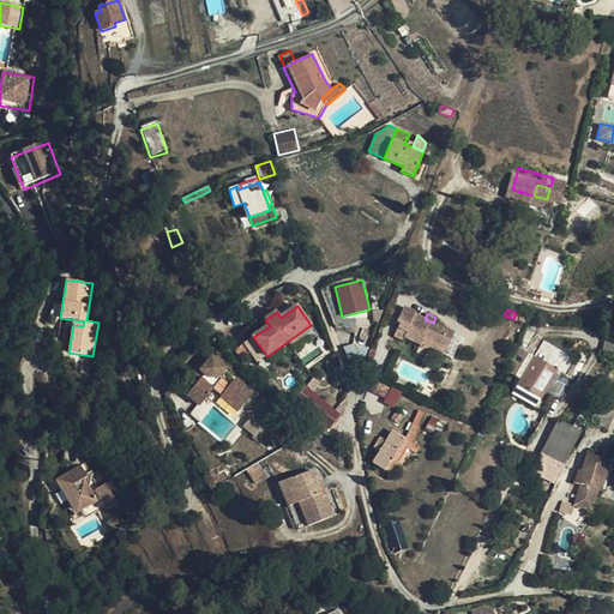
[(433,323),(425,319),(415,314),(409,325),(402,320),(393,336),(401,341),(403,337),(420,345),(421,343),(423,339),(445,350),(453,332),(433,323)]
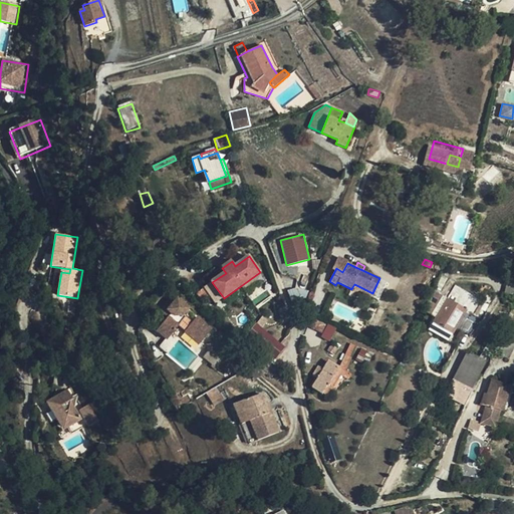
[(513,295),(513,285),(507,283),(504,292),(513,295)]
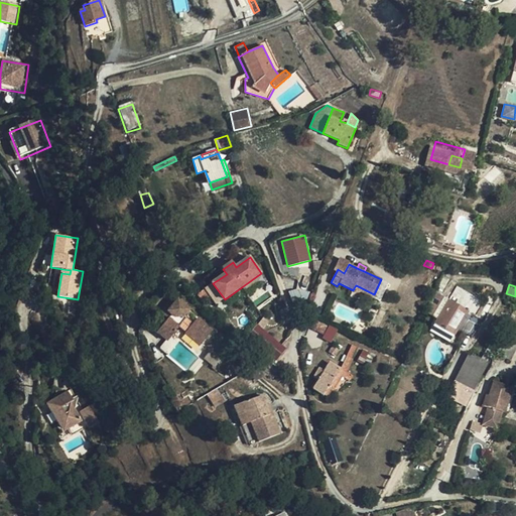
[(356,285),(354,288),(373,298),(374,294),(356,285)]
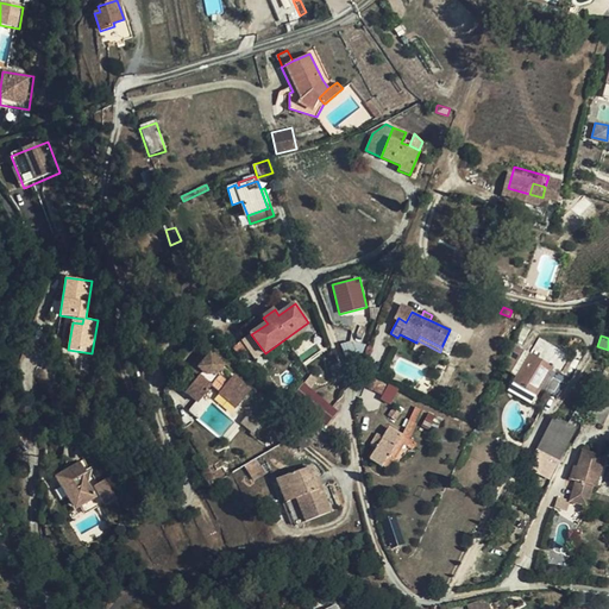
[(516,376),(513,382),(535,396),(553,368),(562,372),(571,357),(540,337),(526,359),(516,376)]
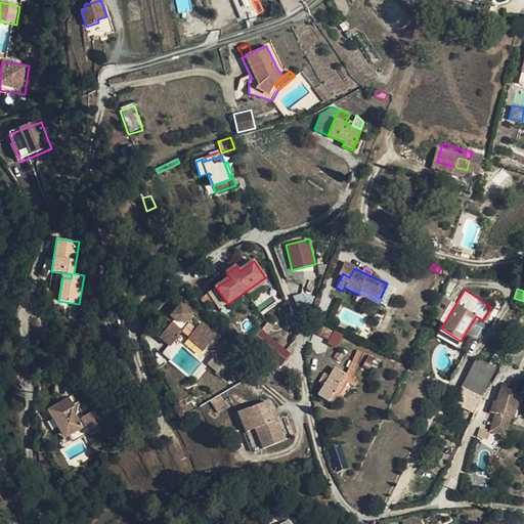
[(294,296),(297,307),(304,305),(302,294),(294,296)]
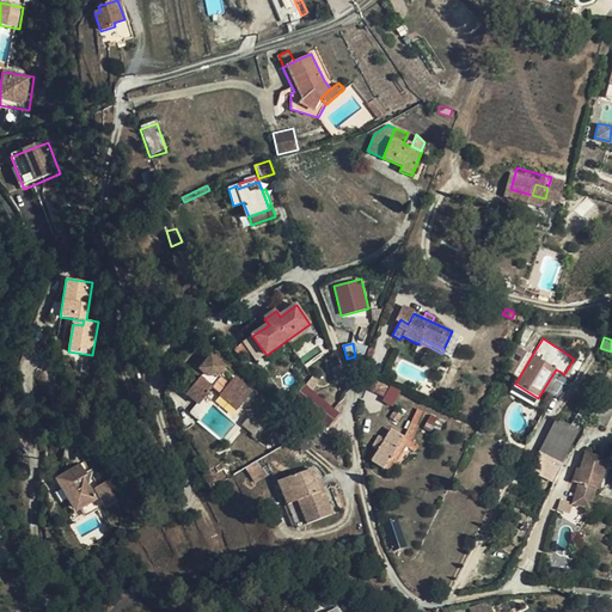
[(213,355),(208,361),(201,369),(203,372),(199,378),(191,386),(204,397),(213,387),(239,409),(254,391),(237,375),(231,383),(219,373),(225,366),(213,355)]
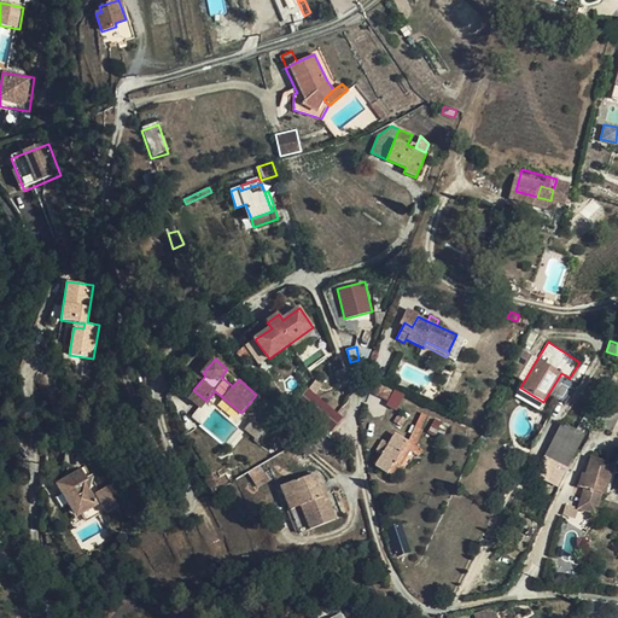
[(203,373),(210,365),(205,360),(193,374),(200,382),(205,375),(203,373)]
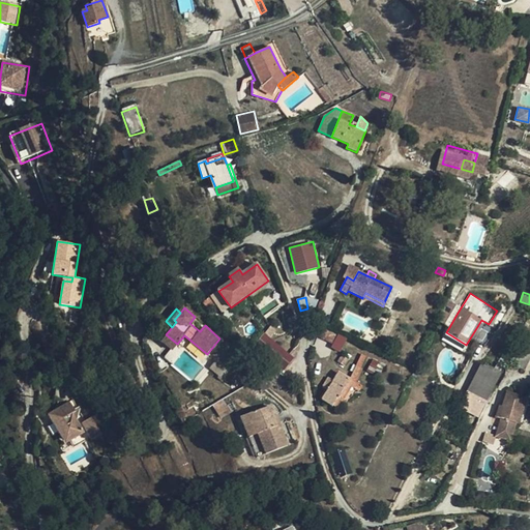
[(442,322),(449,327),(458,313),(450,308),(442,322)]
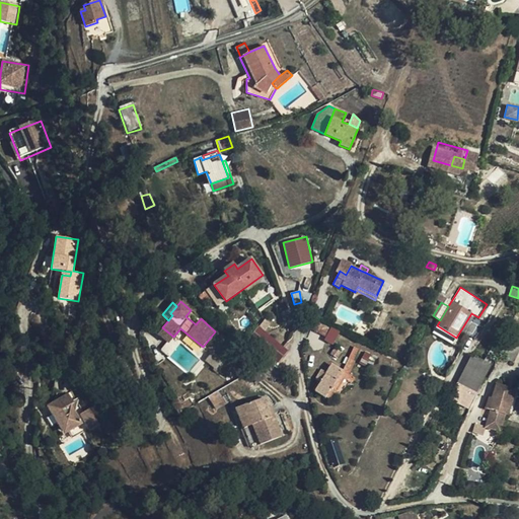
[(276,364),(288,352),(261,325),(248,339),(276,364)]
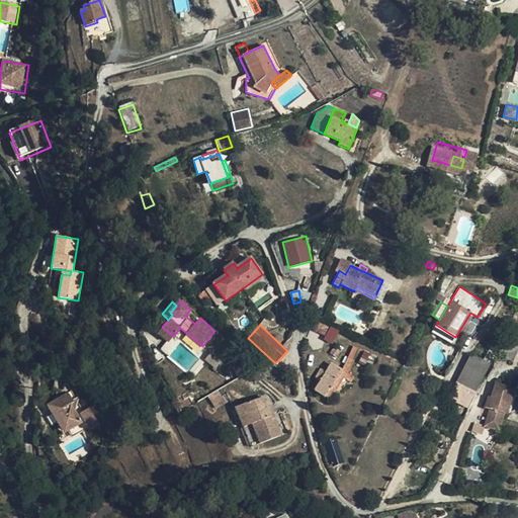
[(455,337),(436,325),(432,332),(449,342),(451,344),(455,337)]
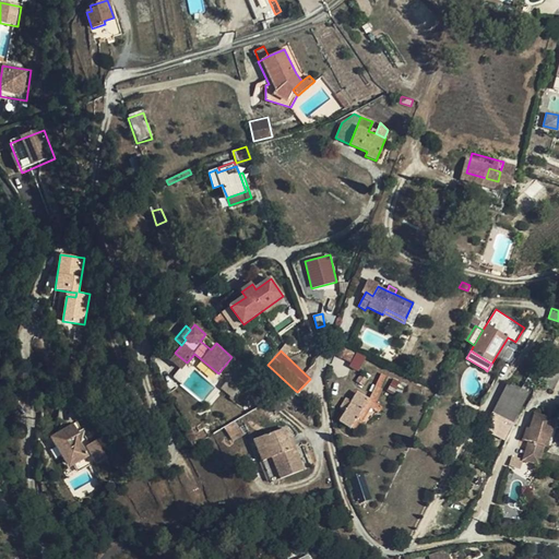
[(359,371),(365,356),(355,352),(349,367),(359,371)]
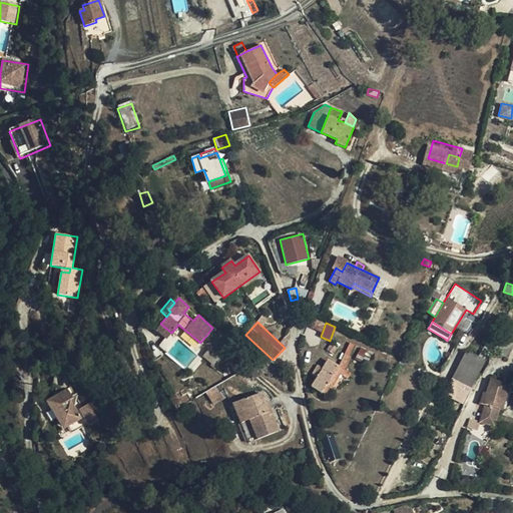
[(166,338),(171,333),(160,324),(156,329),(166,338)]
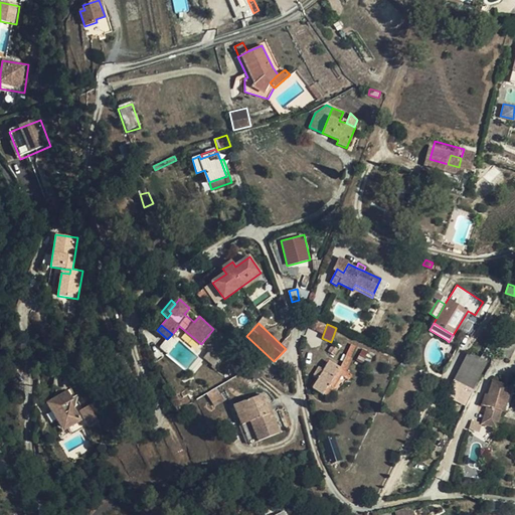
[(334,356),(339,350),(333,345),(328,352),(334,356)]
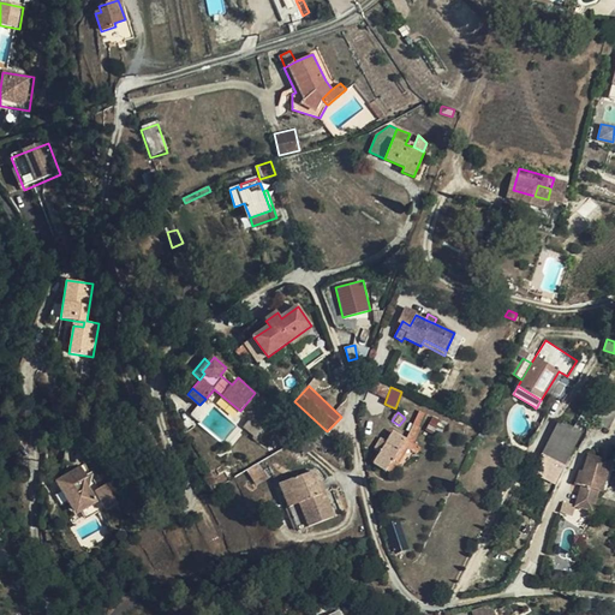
[(559,423),(543,455),(544,455),(563,466),(566,467),(580,433),(559,423)]
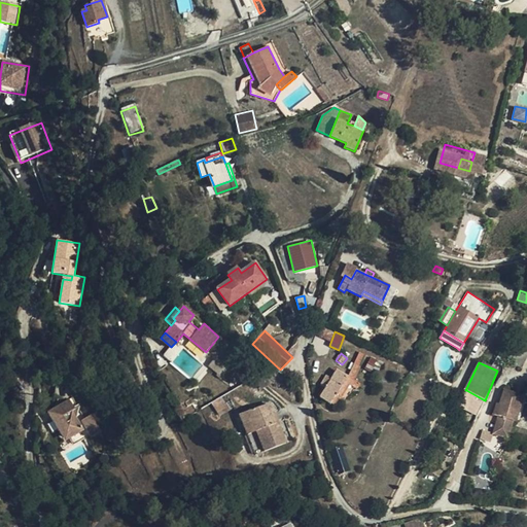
[(330,406),(331,405),(338,394),(348,378),(337,371),(331,380),(326,389),(320,398),(330,406)]
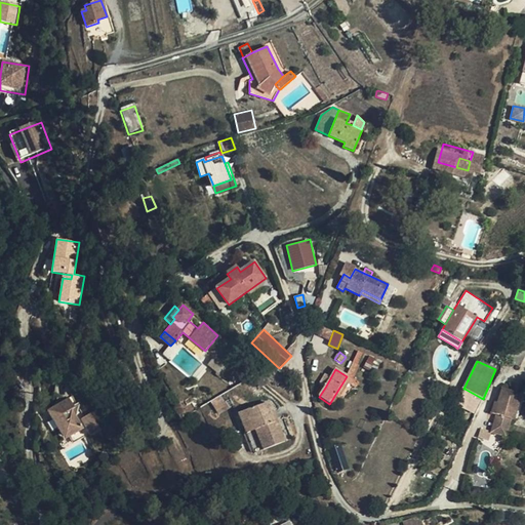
[(320,384),(325,388),(330,378),(325,374),(320,384)]
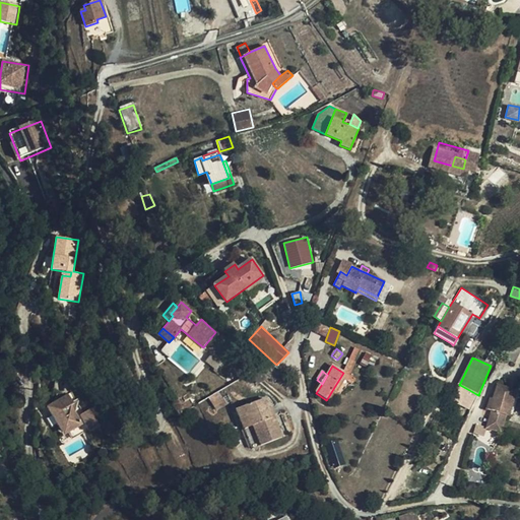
[(333,389),(336,392),(342,384),(347,388),(352,384),(355,379),(344,372),(343,373),(333,389)]
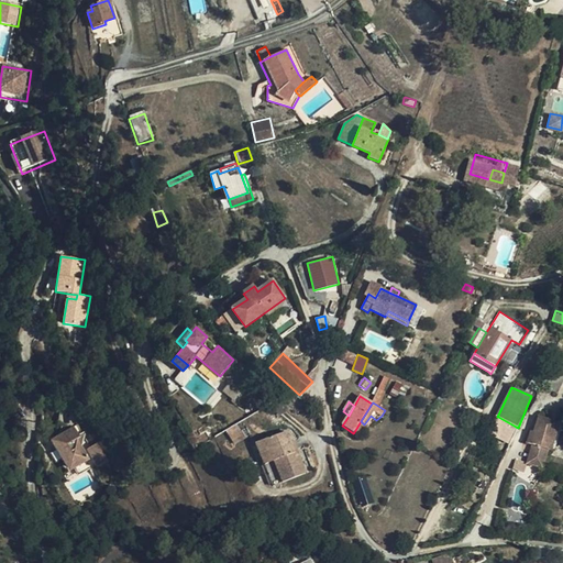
[(498,417),(497,417),(489,432),(508,443),(516,427),(498,417)]
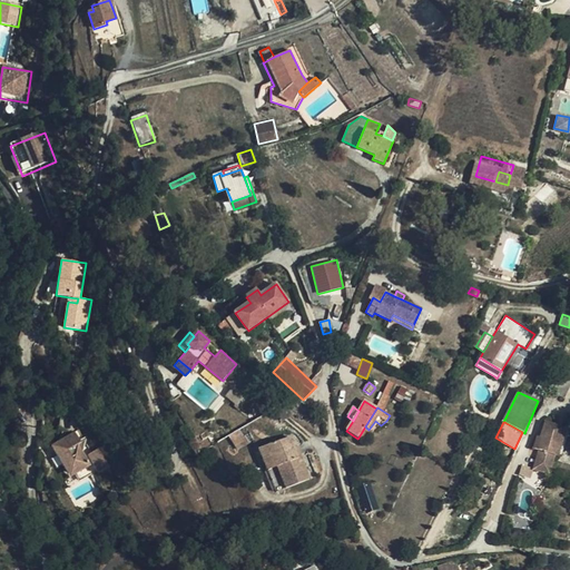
[(547,424),(541,439),(538,451),(541,452),(543,453),(541,472),(549,475),(563,430),(547,424)]
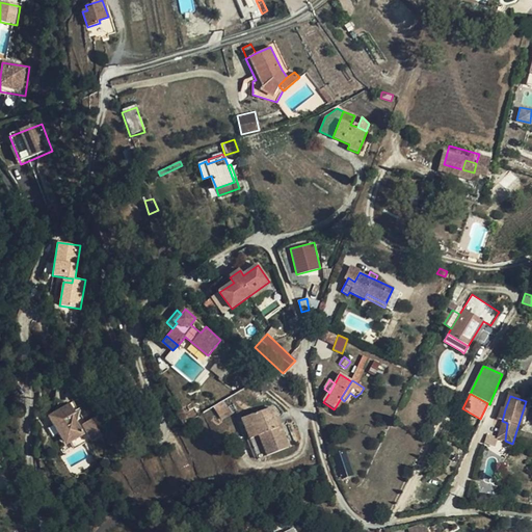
[(338,410),(344,401),(341,398),(335,408),(338,410)]
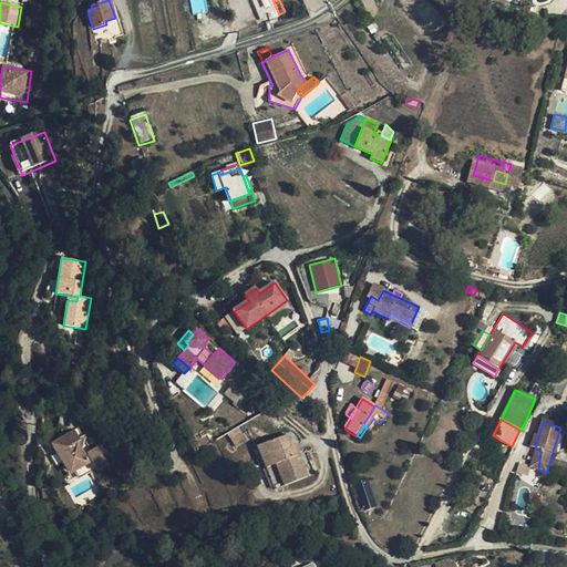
[(74,430),(55,442),(69,462),(75,473),(83,468),(89,475),(95,471),(83,452),(78,443),(81,441),(80,439),(74,430)]
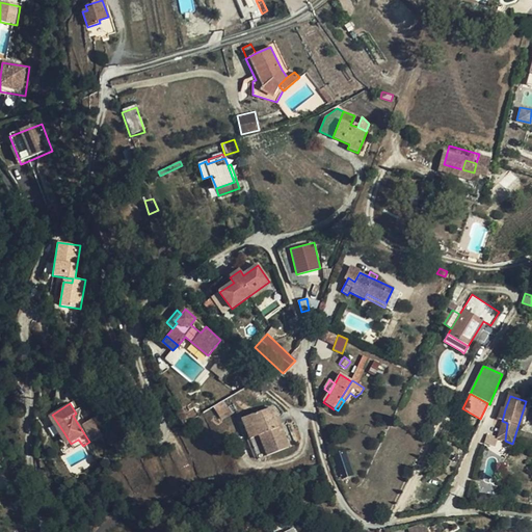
[(81,407),(75,411),(76,414),(73,416),(78,424),(81,407)]
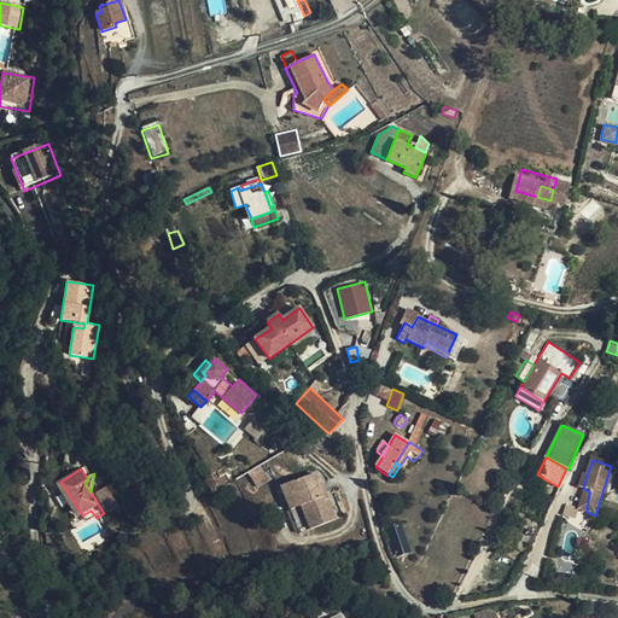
[(320,484),(315,473),(281,485),(291,509),(302,506),(310,529),(337,519),(327,495),(325,495),(320,484)]
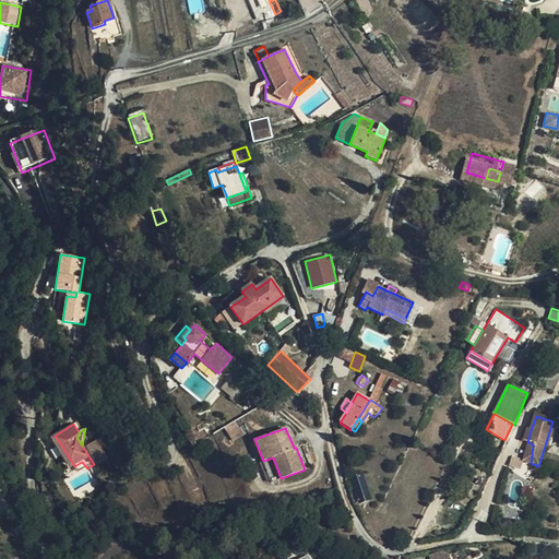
[(68,455),(55,436),(50,438),(62,459),(68,455)]
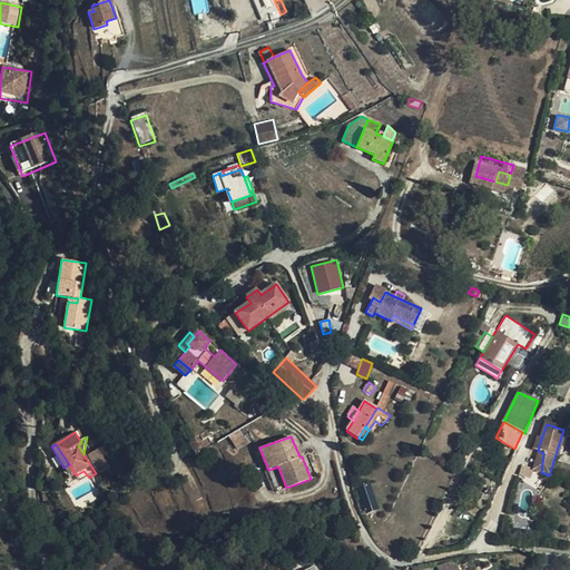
[(110,465),(99,449),(89,454),(100,472),(110,465)]
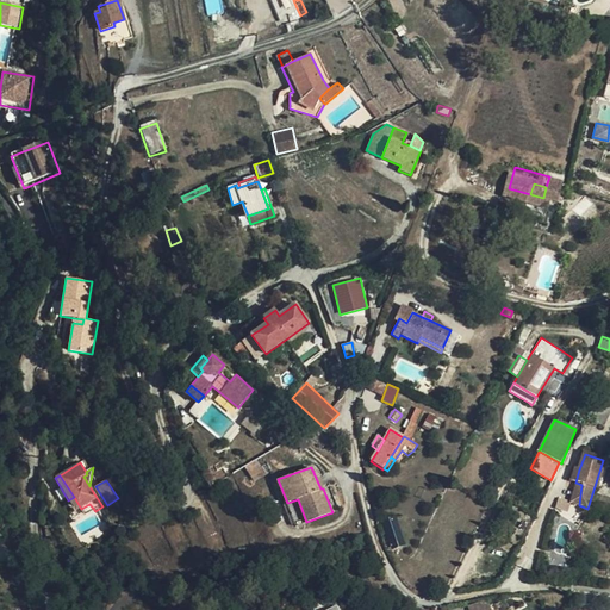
[(89,504),(81,509),(86,516),(95,511),(89,504)]
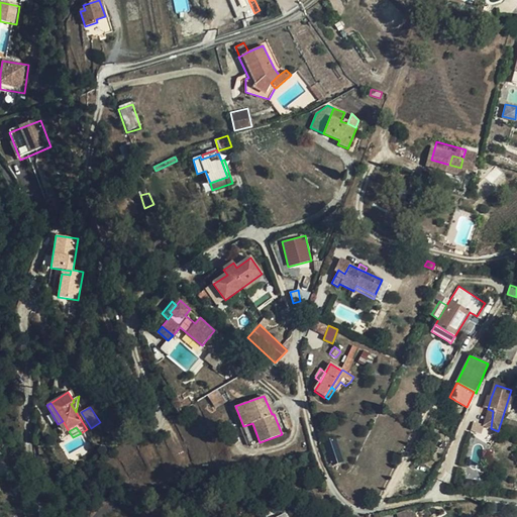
[(328,464),(341,462),(337,438),(324,440),(328,464)]
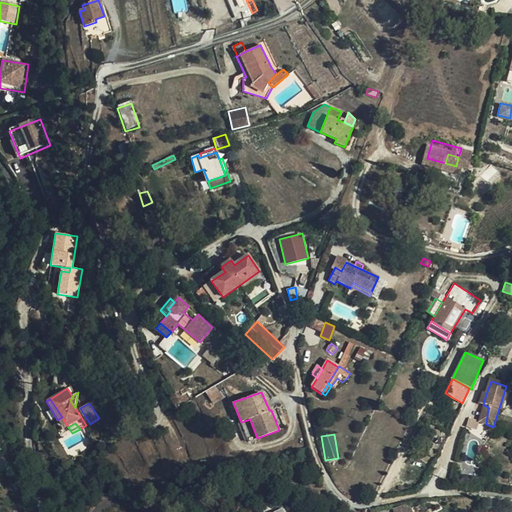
[(313,493),(309,486),(299,490),(303,497),(308,494),(309,495),(313,493)]
